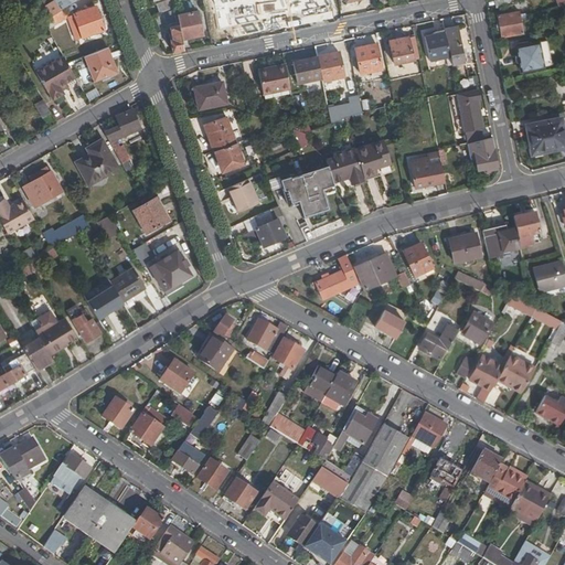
[(57,0),(51,0),(46,3),(53,16),(63,9),(57,0)]
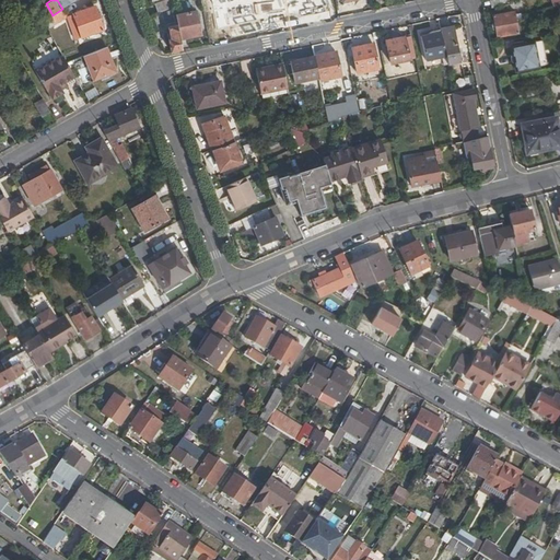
[(171,0),(164,0),(156,3),(159,11),(173,7),(171,0)]
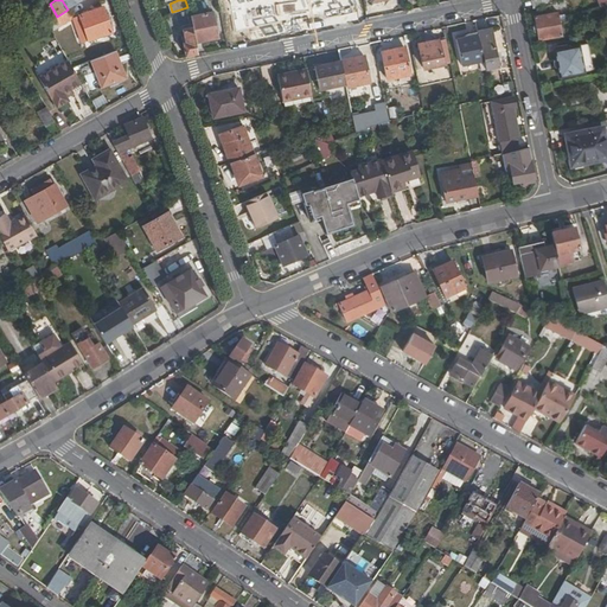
[(238,0),(240,2),(251,0),(255,0),(260,23),(275,19),(274,12),(288,10),(289,17),(323,10),(320,0),(238,0)]
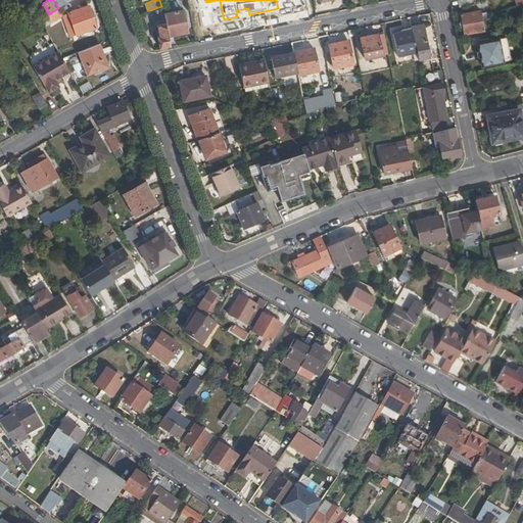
[(308,3),(307,0),(289,0),(291,9),(299,7),(299,5),(308,3)]
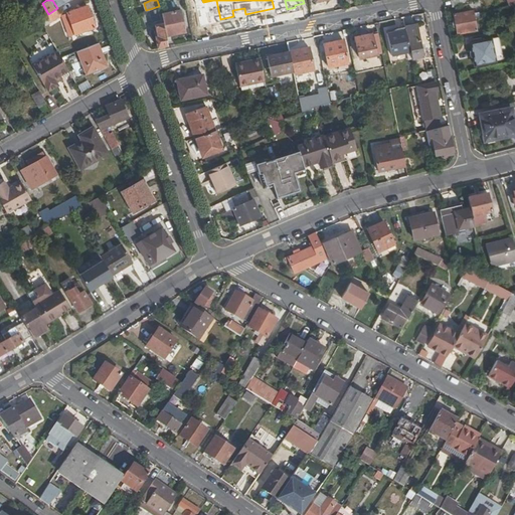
[(32,4),(26,8),(31,16),(37,12),(32,4)]
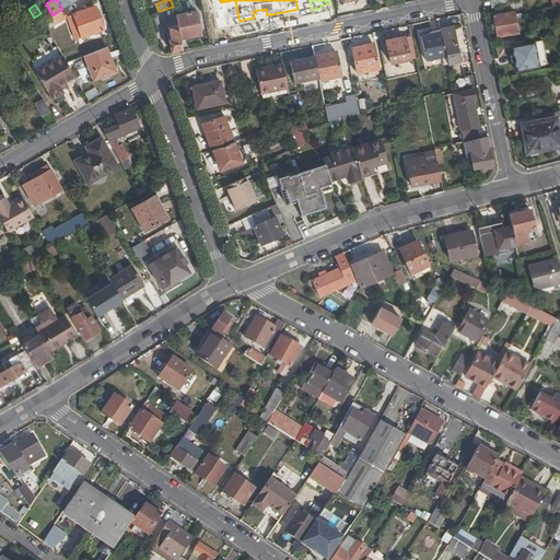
[(104,27),(96,4),(74,12),(83,35),(104,27)]
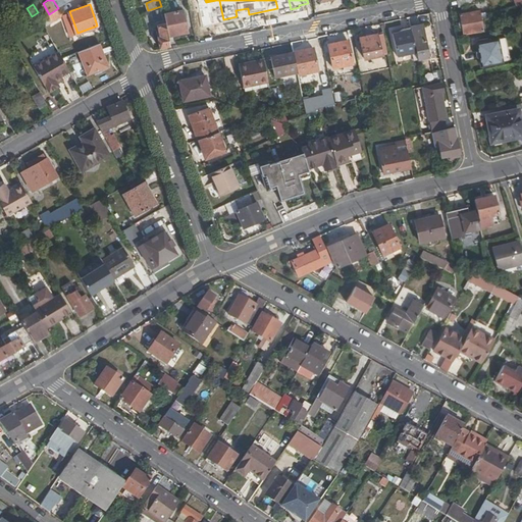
[(49,14),(48,14),(42,18),(46,25),(64,14),(60,7),(58,8),(49,14)]
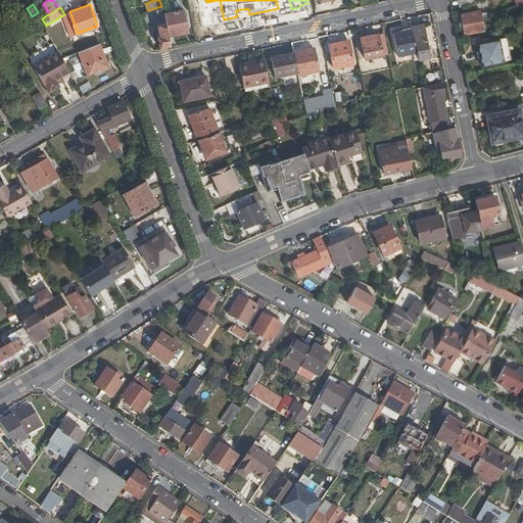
[(161,35),(159,35),(161,47),(173,44),(171,34),(167,14),(165,7),(159,9),(161,17),(158,18),(161,35)]
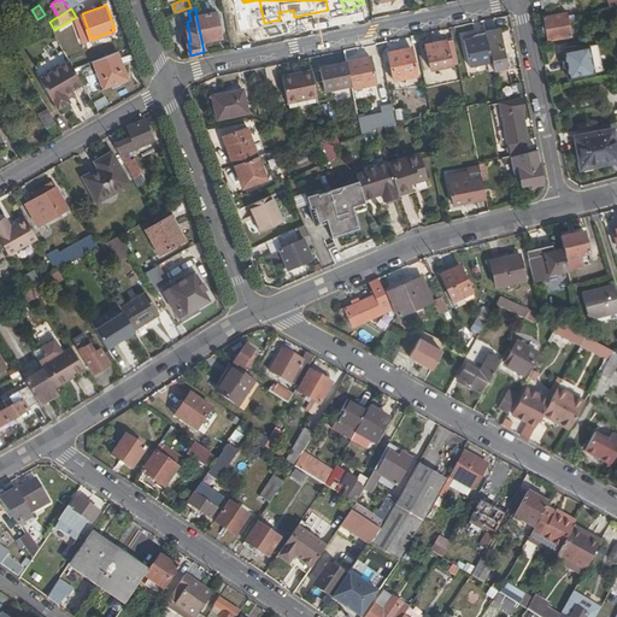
[(546,15),(550,39),(573,34),(568,11),(546,15)]
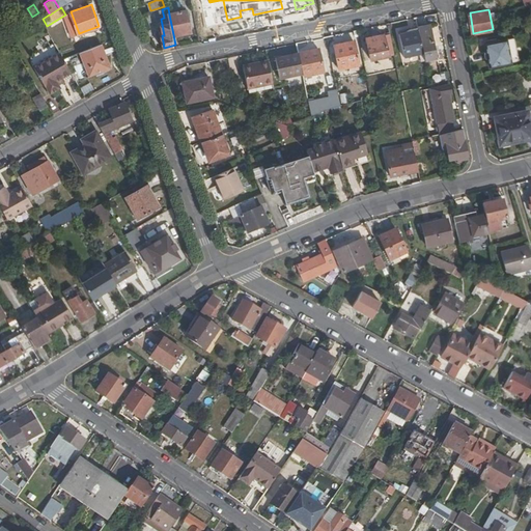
[(188,10),(169,15),(173,34),(192,30),(188,10)]
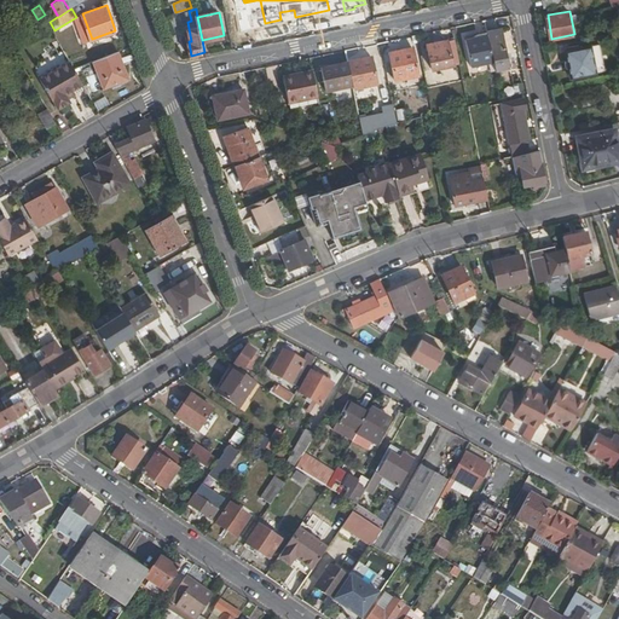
[(45,15),(38,19),(41,27),(46,24),(50,22),(45,15)]
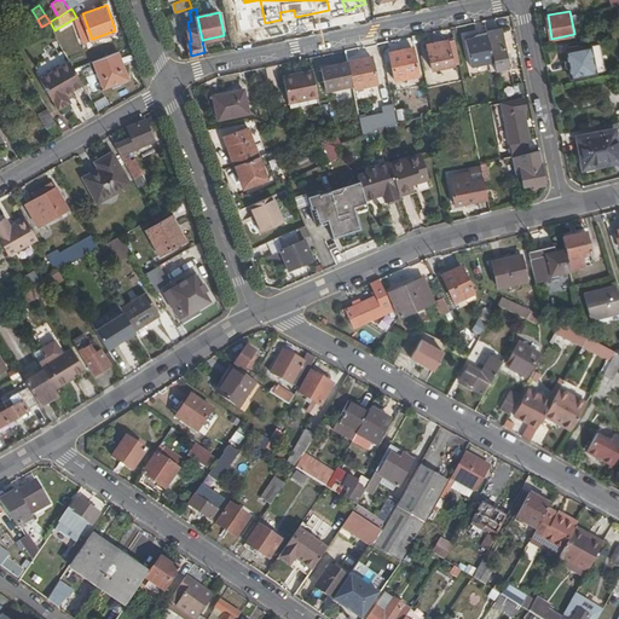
[(489,30),(489,32),(495,62),(497,69),(510,67),(505,46),(503,46),(499,28),(489,30)]
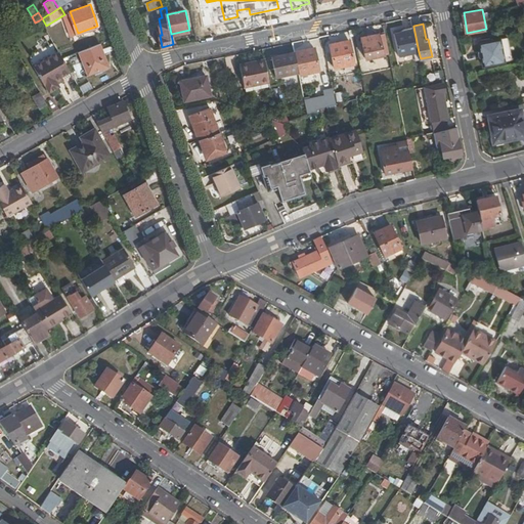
[(395,31),(401,56),(419,52),(413,27),(395,31)]
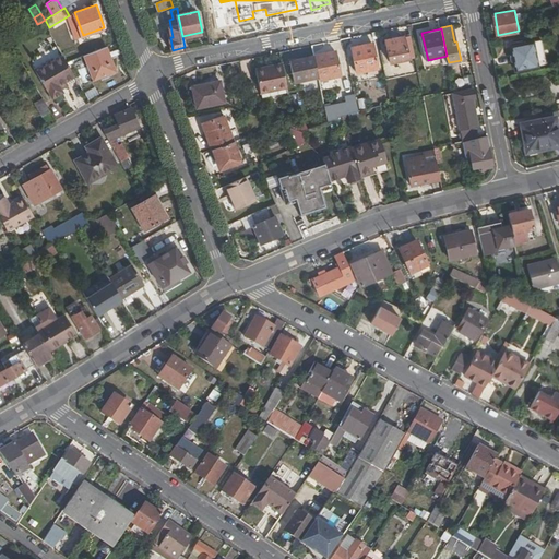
[(387,39),(392,61),(417,56),(412,34),(387,39)]
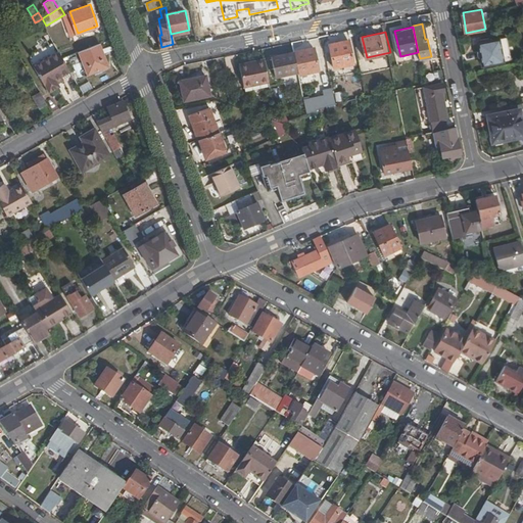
[(49,89),(58,84),(56,80),(55,77),(60,74),(70,68),(63,57),(51,36),(45,40),(52,53),(35,63),(49,89)]
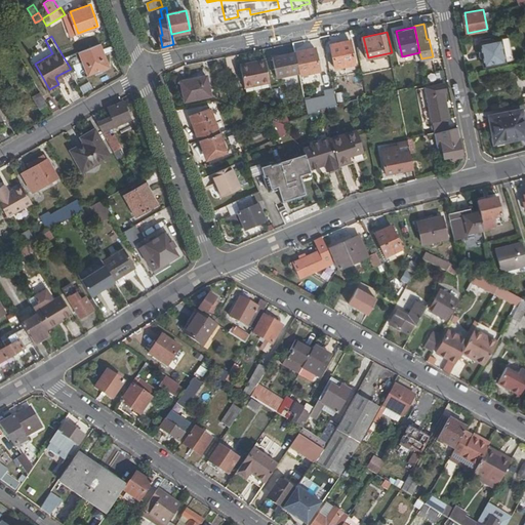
[(501,39),(481,43),(486,66),(507,62),(501,39)]
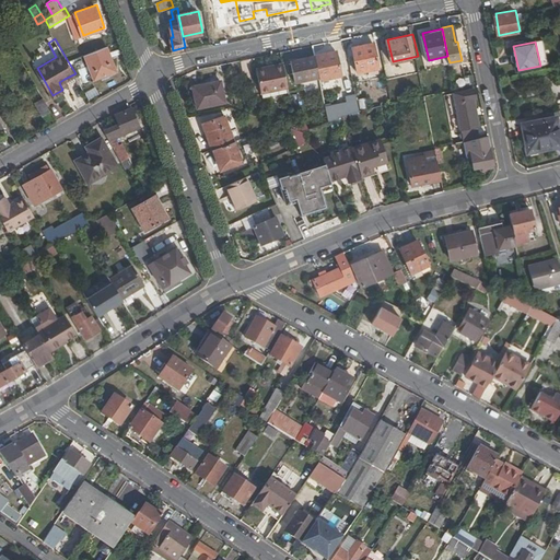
[(373,43),(352,47),(358,72),(378,68),(373,43)]
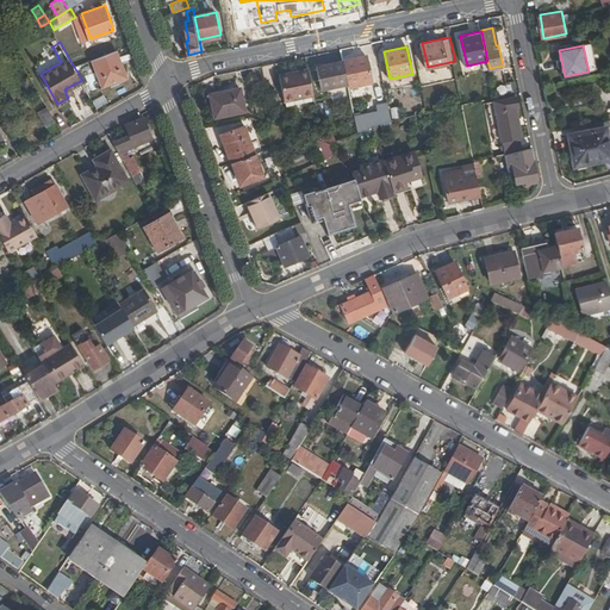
[(105,85),(128,78),(118,51),(95,58),(105,85)]
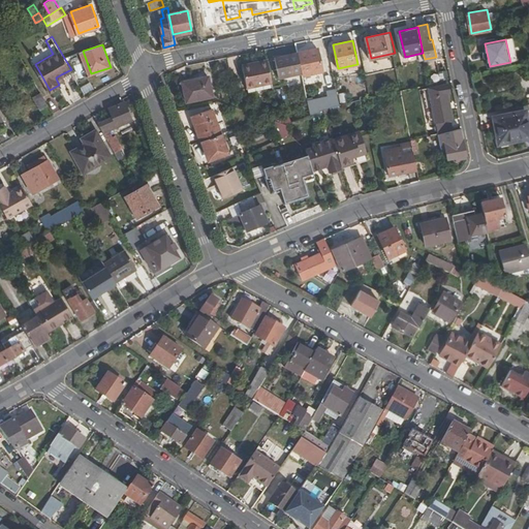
[(318,47),(298,52),(302,72),(303,73),(323,69),(318,47)]
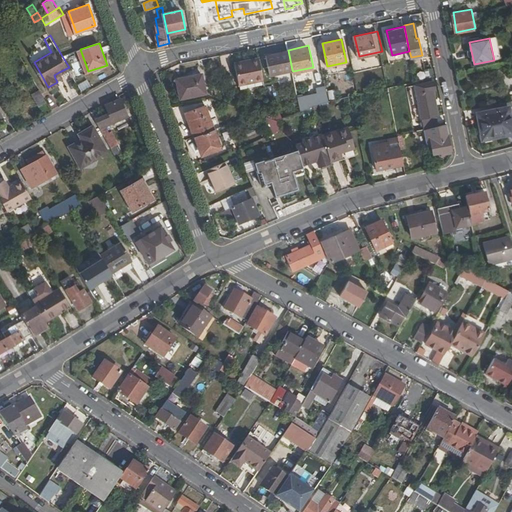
[(266,54),(270,74),(292,70),(288,50),(266,54)]
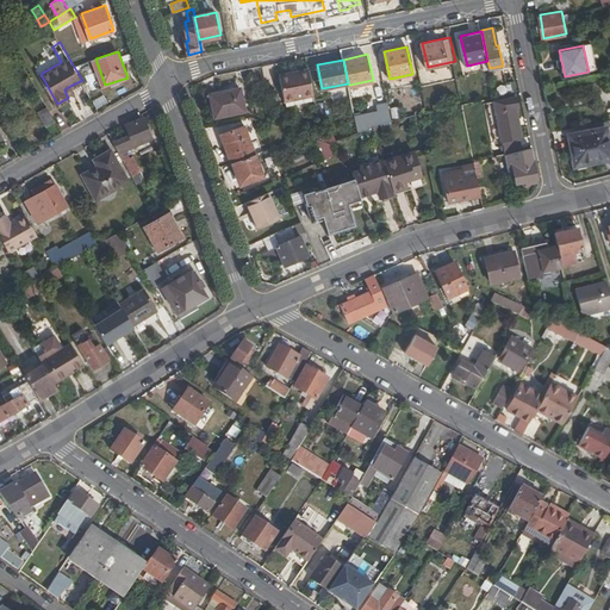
[(309,67),(279,73),(282,89),(312,83),(309,67)]
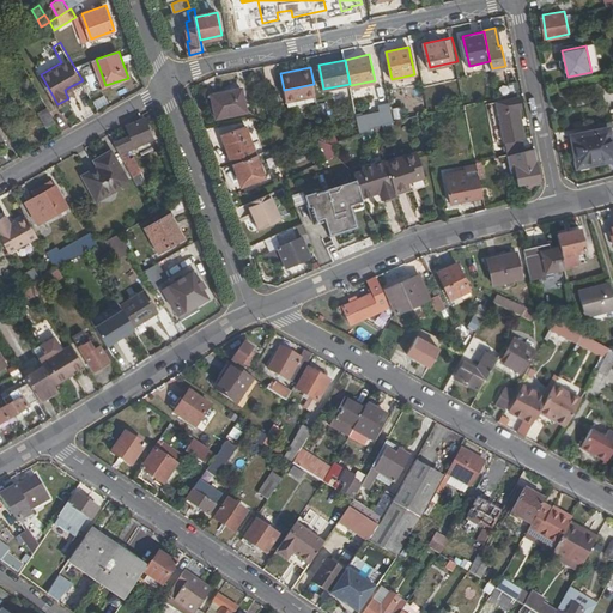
[(284,90),(287,103),(317,97),(314,84),(284,90)]
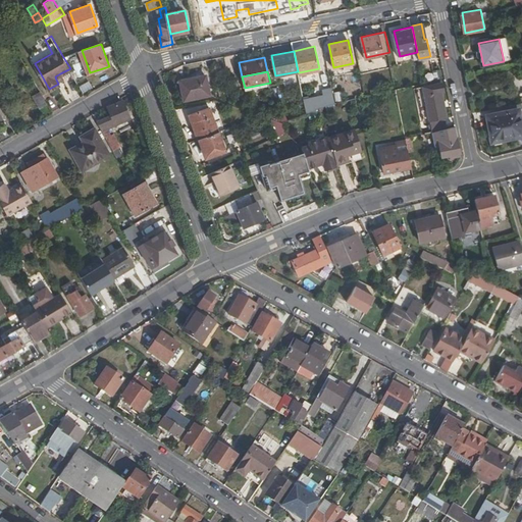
[(207,74),(190,77),(195,97),(211,94),(207,74)]
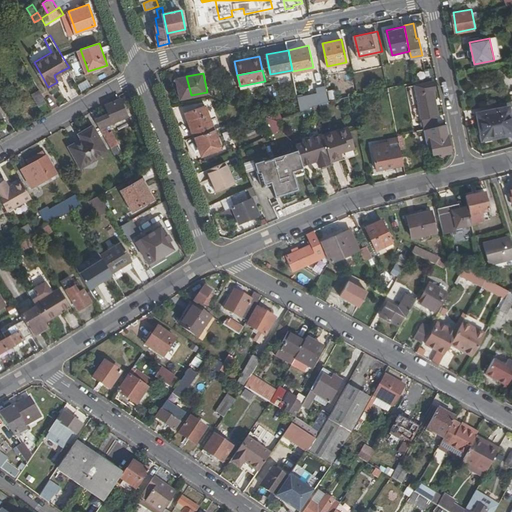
[(178,78),(182,97),(191,95),(186,76),(178,78)]
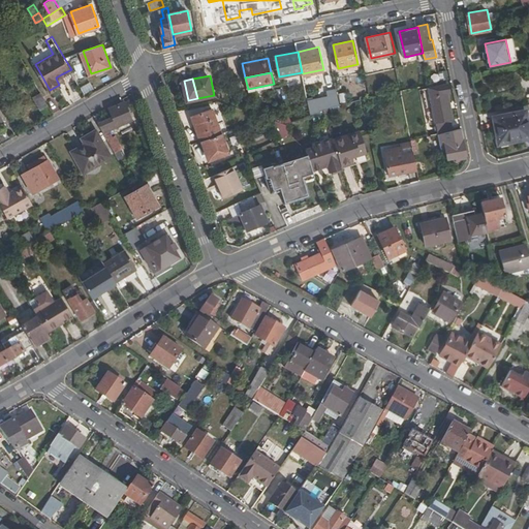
[(79,88),(83,95),(93,90),(89,83),(79,88)]
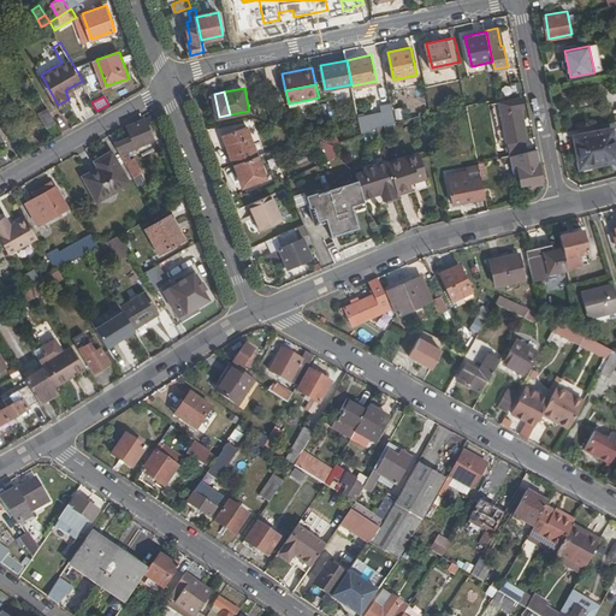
[(501,101),(505,123),(513,155),(516,154),(529,150),(526,140),(528,138),(522,107),(526,106),(523,96),(501,101)]
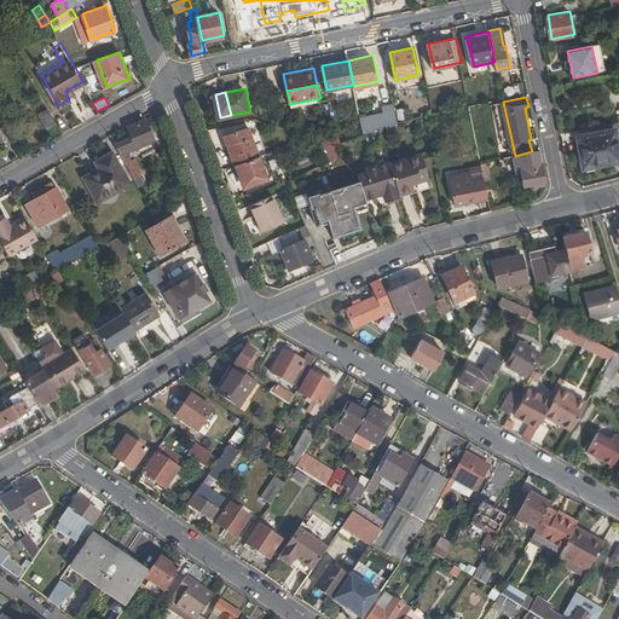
[(40,111),(50,127),(58,122),(48,105),(40,111)]
